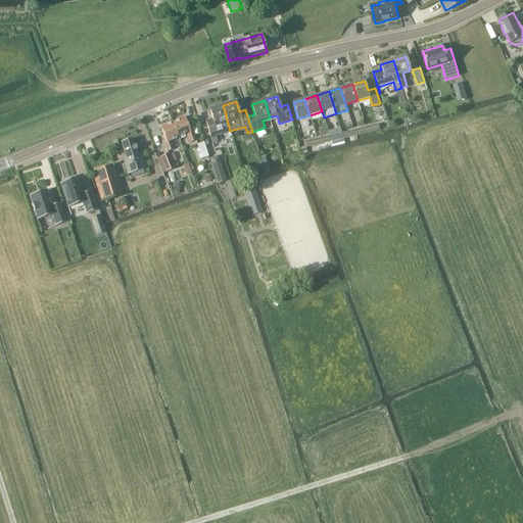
[(230,131),(223,105),(216,107),(215,106),(208,108),(209,111),(210,111),(212,120),(205,122),(212,142),(218,141),(216,135),(230,131)]
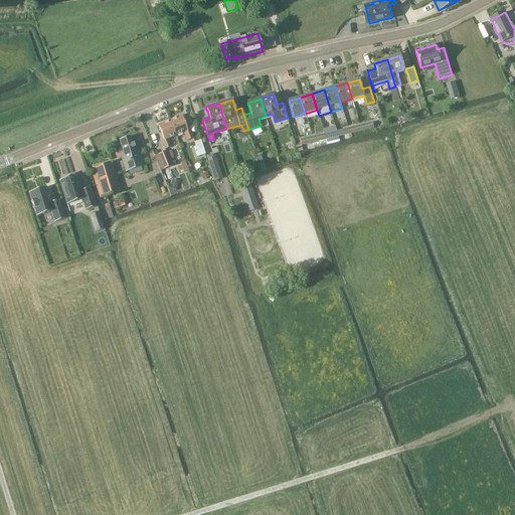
[(182,116),(170,121),(176,135),(184,132),(187,141),(193,138),(187,123),(185,124),(182,116)]
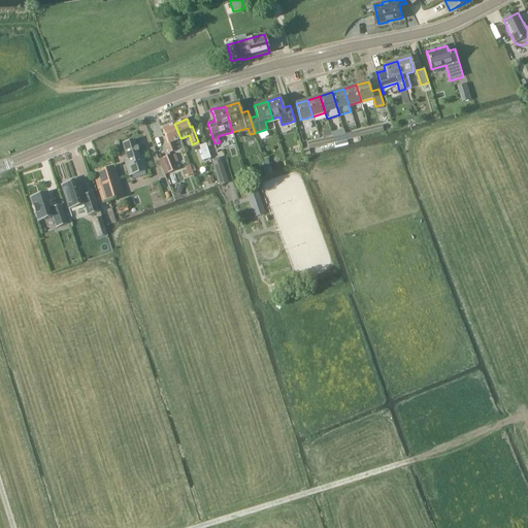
[(180,138),(174,124),(162,128),(165,136),(163,137),(169,153),(175,151),(172,142),(180,138)]
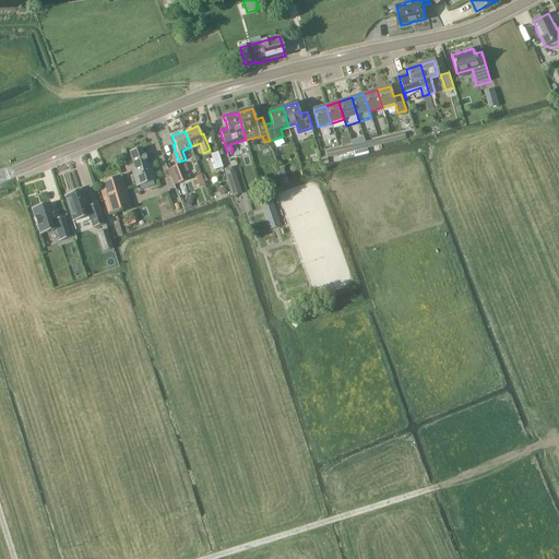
[(404,132),(391,135),(393,142),(406,139),(404,132)]
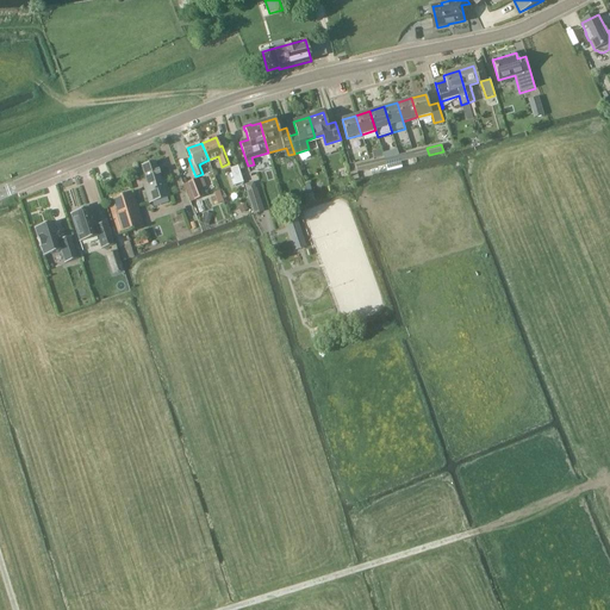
[(427,148),(412,151),(414,157),(429,155),(427,148)]
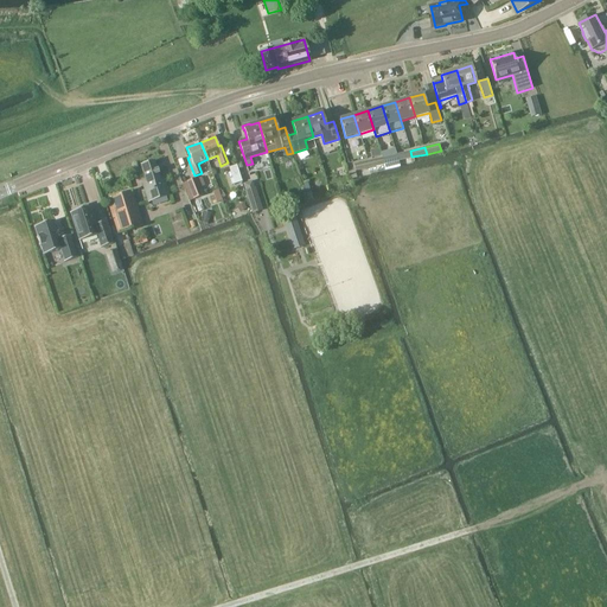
[(410,151),(397,153),(398,160),(411,157),(410,151)]
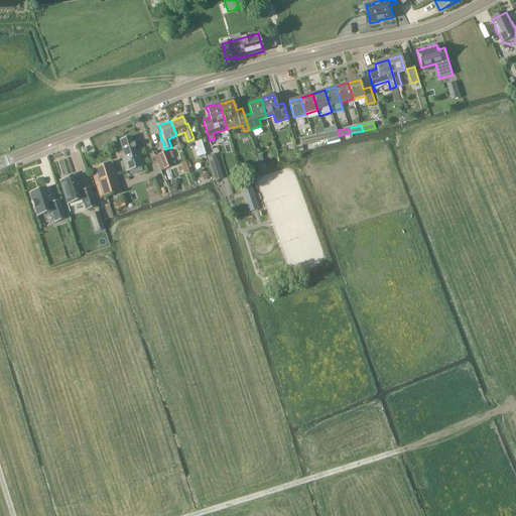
[(338,130),(325,133),(327,139),(339,136),(338,130)]
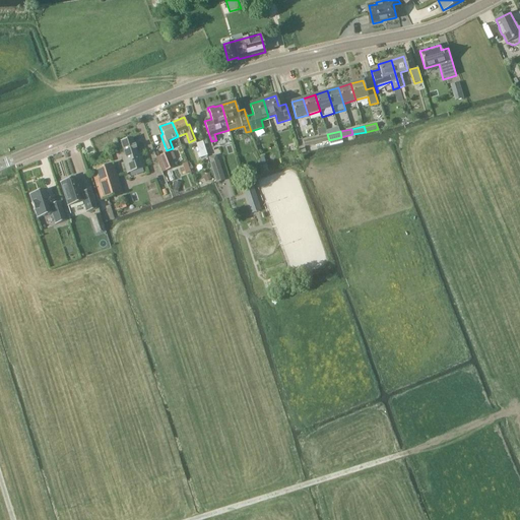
[(327,134),(315,137),(316,143),(329,140),(327,134)]
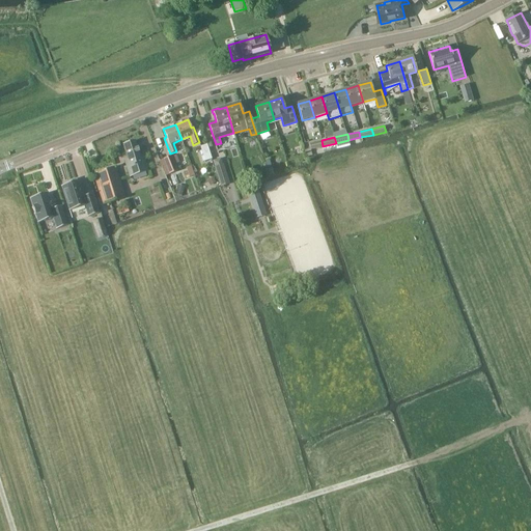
[(323,146),(322,140),(309,143),(310,148),(323,146)]
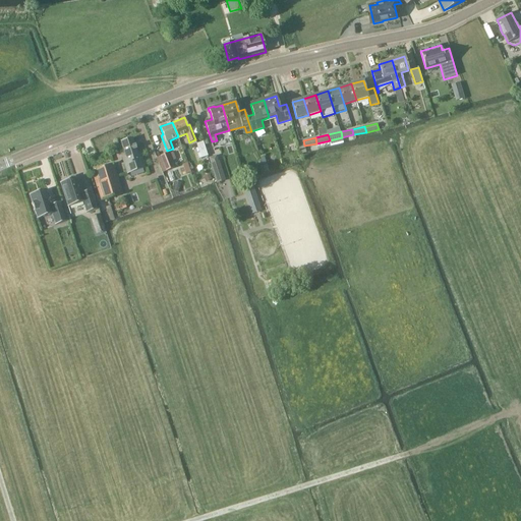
[(137,153),(132,138),(120,141),(125,157),(122,158),(127,173),(146,167),(140,152),(137,153)]
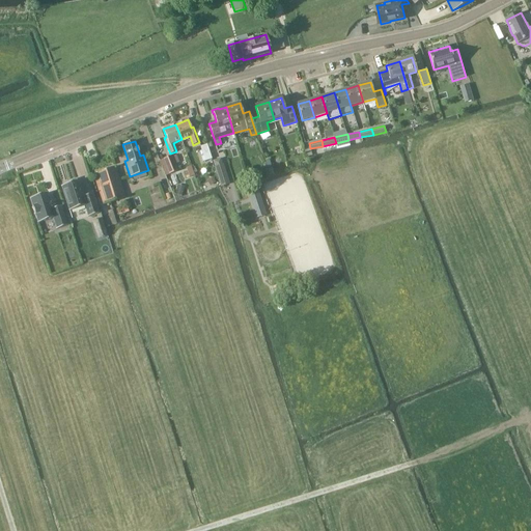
[(211,159),(206,144),(200,146),(203,156),(200,157),(202,162),(206,161),(211,159)]
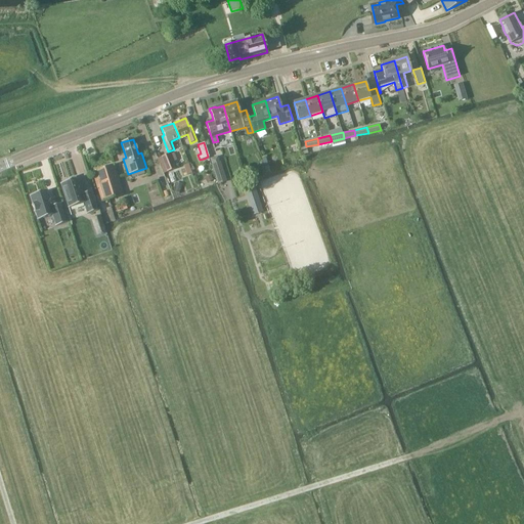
[(157,159),(163,174),(175,169),(169,155),(157,159)]
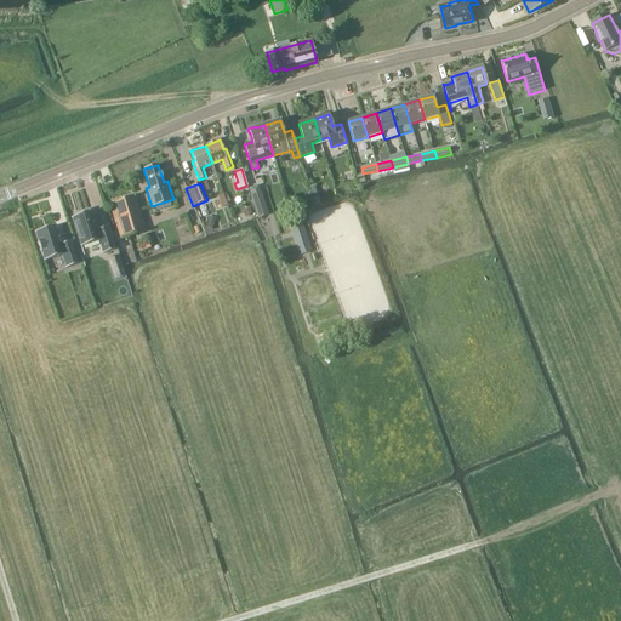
[(268,215),(261,192),(250,195),(257,218),(268,215)]
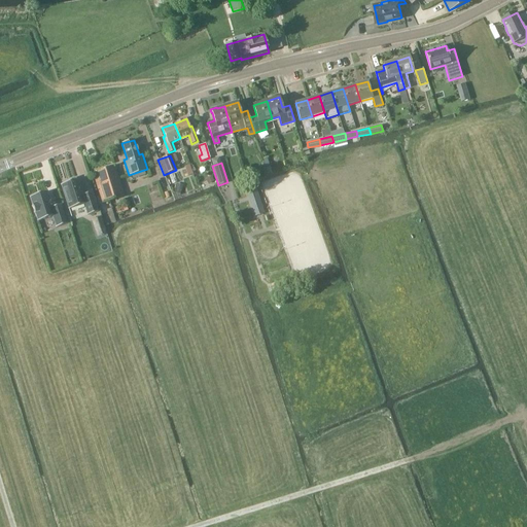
[(94,175),(96,174),(104,202),(124,196),(114,166),(93,172),(94,175)]
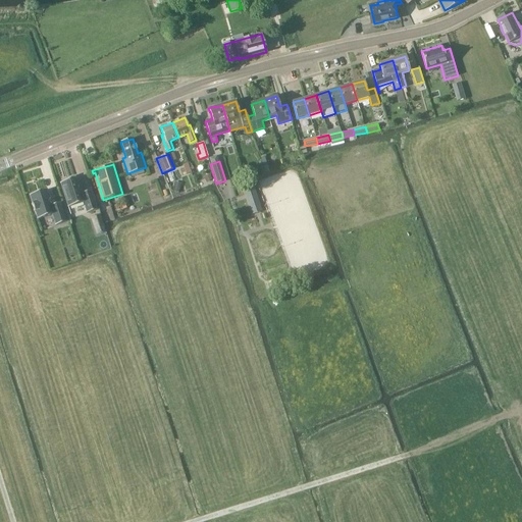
[(66,179),(67,181),(60,184),(60,185),(61,185),(68,207),(68,208),(84,203),(87,213),(87,214),(97,210),(96,210),(91,192),(91,191),(82,194),(76,179),(77,179),(77,178),(75,178),(74,177),(66,179)]
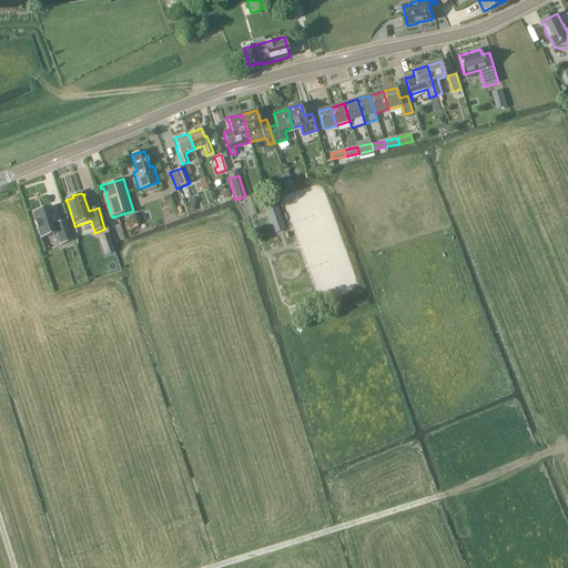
[(188,208),(194,210),(196,203),(190,201),(188,208)]
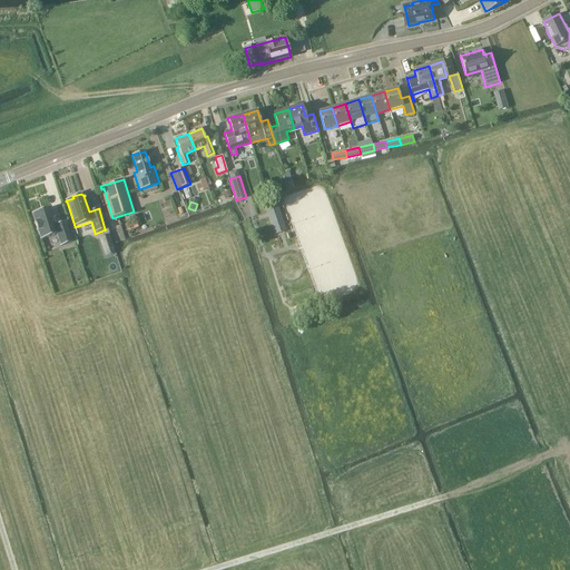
[(267,204),(277,234),(285,232),(275,202),(267,204)]
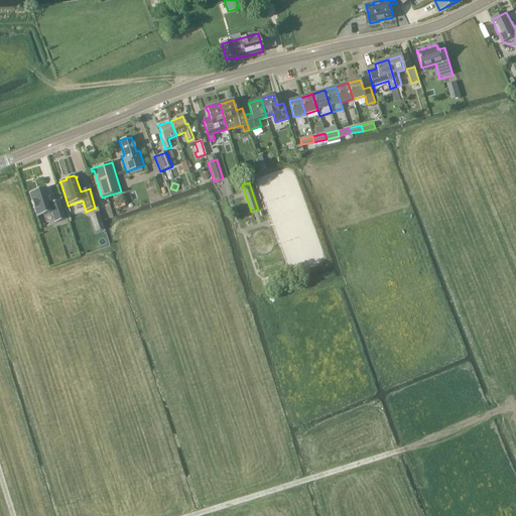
[(46,188),(45,188),(29,194),(29,195),(30,194),(32,202),(31,202),(33,210),(35,210),(37,217),(36,217),(37,218),(52,213),(55,222),(54,223),(55,223),(66,220),(66,219),(65,219),(59,202),(59,201),(50,204),(45,189),(46,188)]
